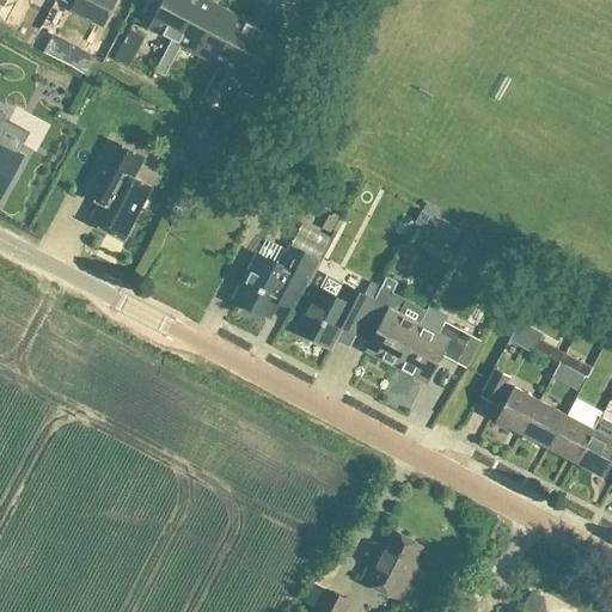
[(75,0),(71,11),(101,26),(114,0),(75,0)]
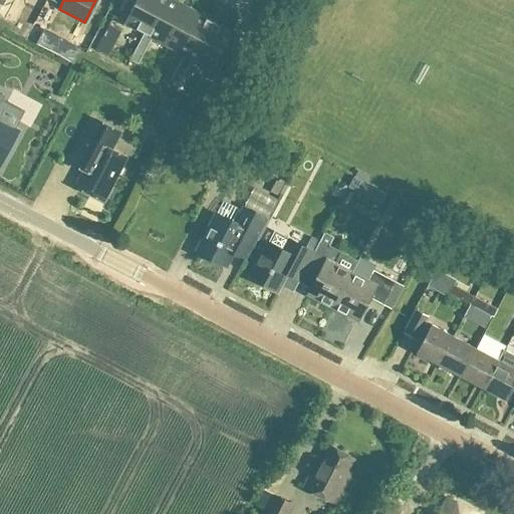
[(149,35),(167,0),(137,0),(125,23),(145,33),(149,35)]
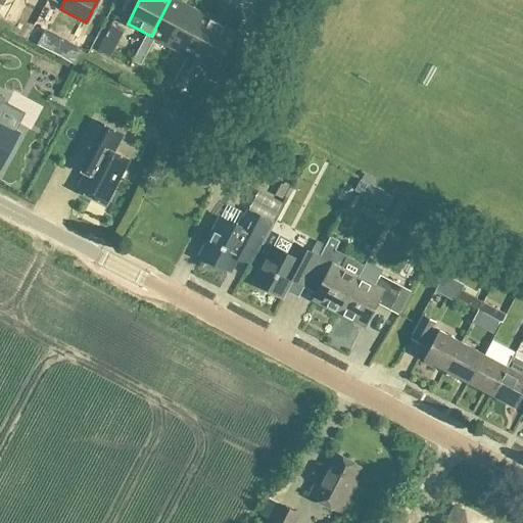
[(172,46),(191,9),(174,0),(170,0),(151,36),(147,34),(140,47),(148,51),(155,38),(172,46)]
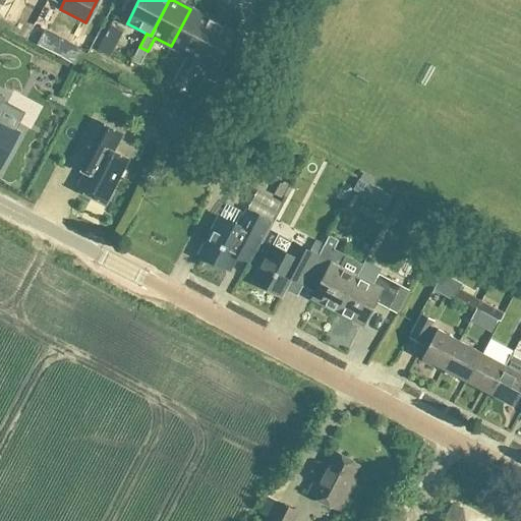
[(180,68),(188,73),(195,59),(191,57),(212,19),(190,9),(171,46),(187,55),(180,68)]
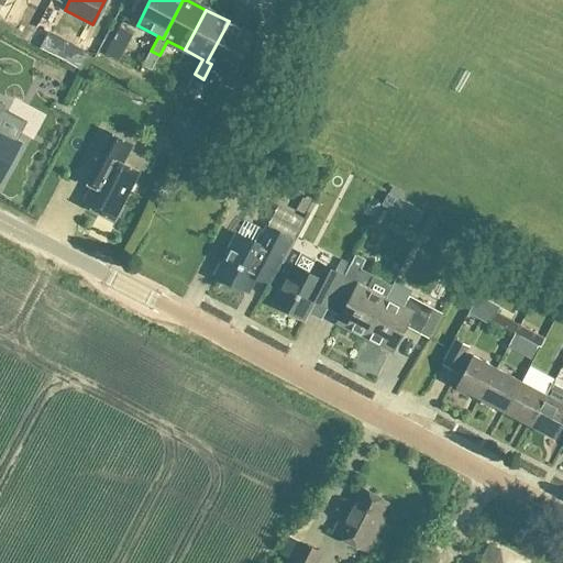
[(254,34),(229,21),(207,62),(211,64),(232,75),(254,34)]
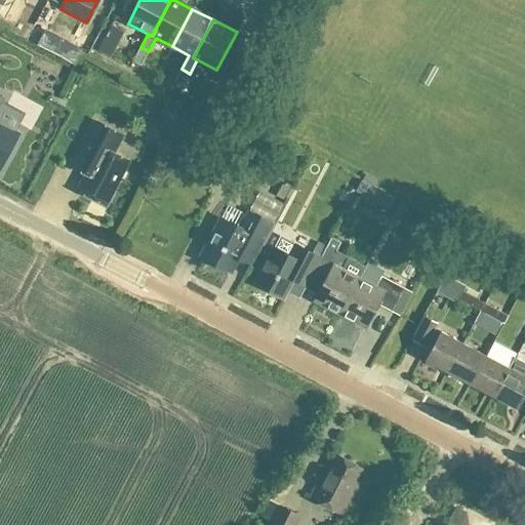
[(133,62),(137,64),(142,66),(149,51),(140,47),(133,62)]
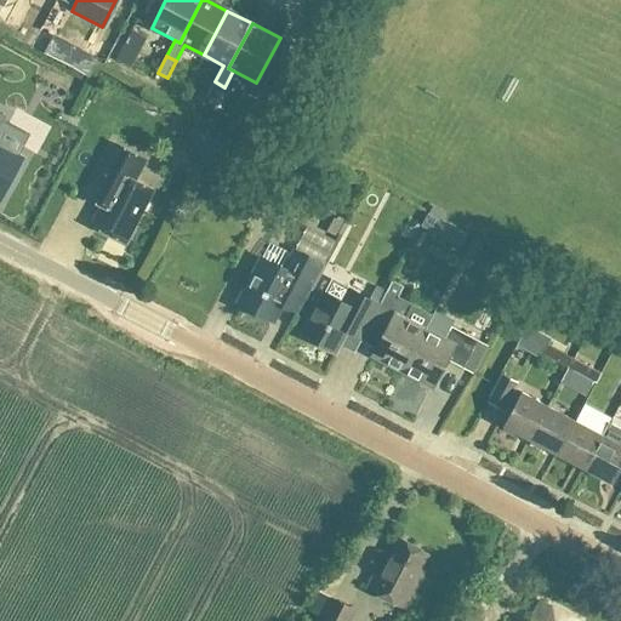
[(0,120),(51,135),(62,95),(0,77),(0,120)]
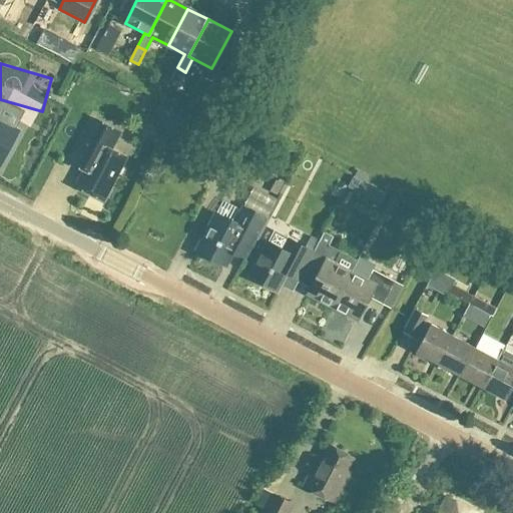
[(170,81),(174,83),(178,85),(185,72),(177,67),(170,81)]
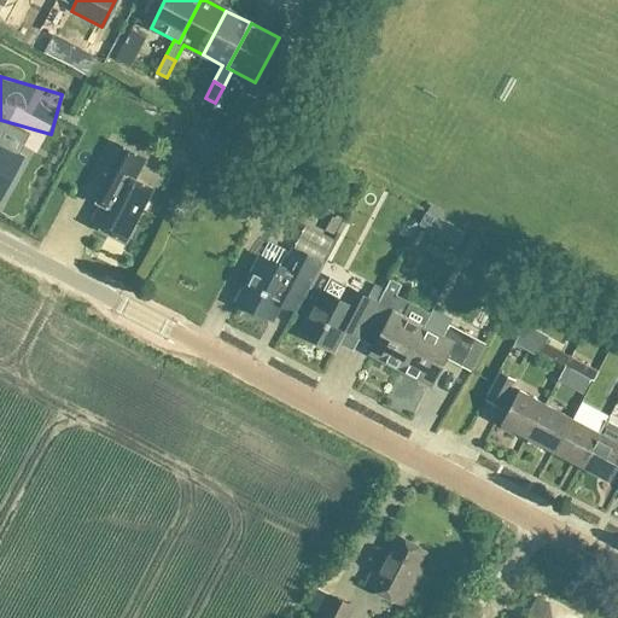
[(184,143),(227,165),(239,144),(196,121),(184,143)]
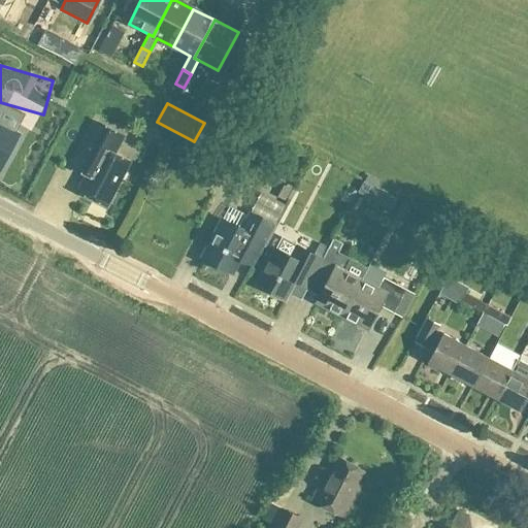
[(113,155),(123,136),(97,123),(73,168),(86,175),(77,192),(106,206),(130,163),(113,155)]
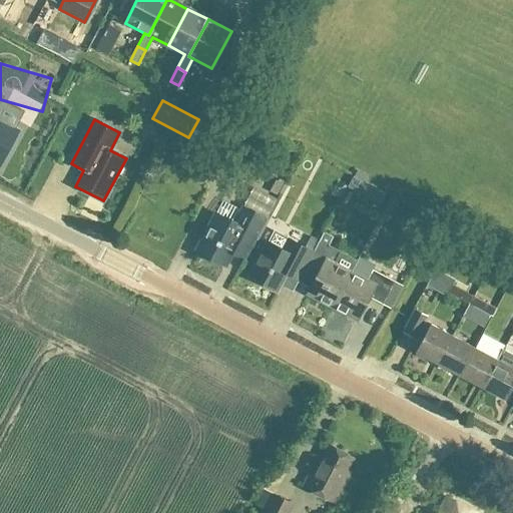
[(0,161),(16,131),(0,121),(0,161)]
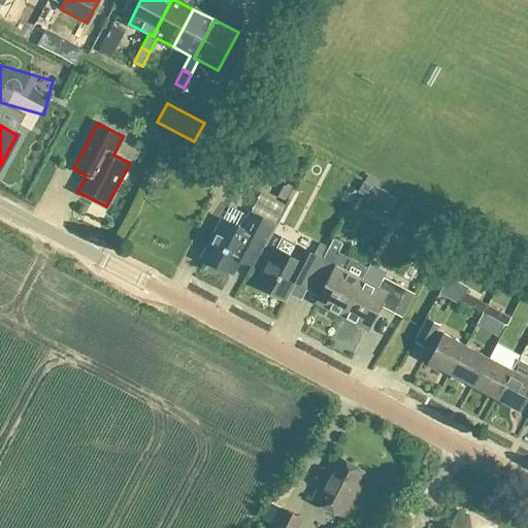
[(223,221),(203,257),(232,272),(239,259),(253,266),(258,255),(273,227),(250,215),(248,213),(239,229),(223,221)]
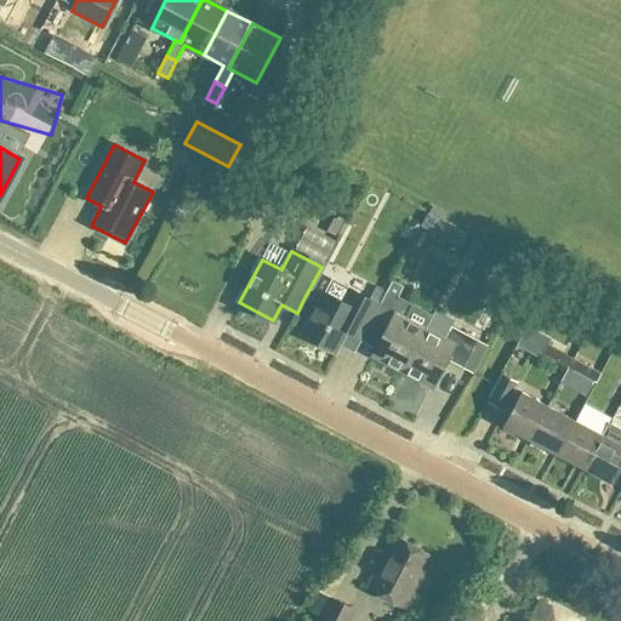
[(324,292),(301,335),(336,353),(340,346),(347,331),(351,324),(365,331),(372,318),(374,314),(380,305),(369,298),(354,291),(331,278),(324,292)]
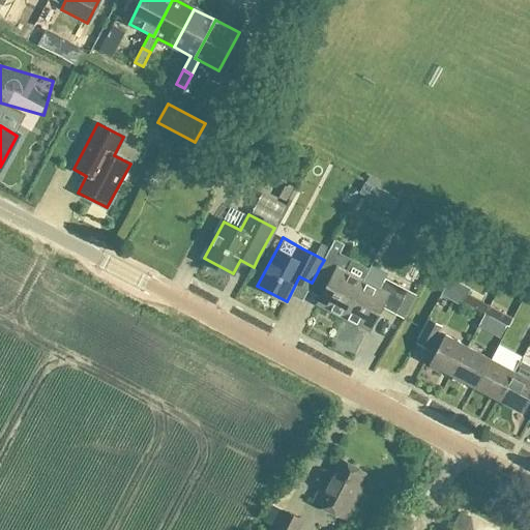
[(321,298),(318,303),(343,317),(362,281),(369,269),(351,261),(341,255),(346,245),(334,239),(329,249),(324,260),(319,268),(318,271),(330,278),(321,298)]
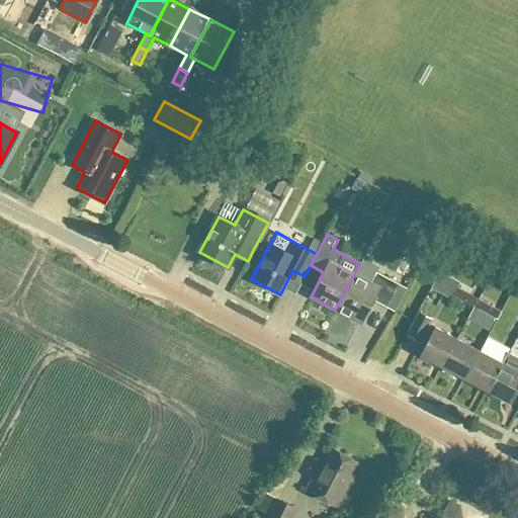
[(354,274),(335,310),(361,323),(373,300),(385,307),(398,284),(375,272),(370,282),(354,274)]
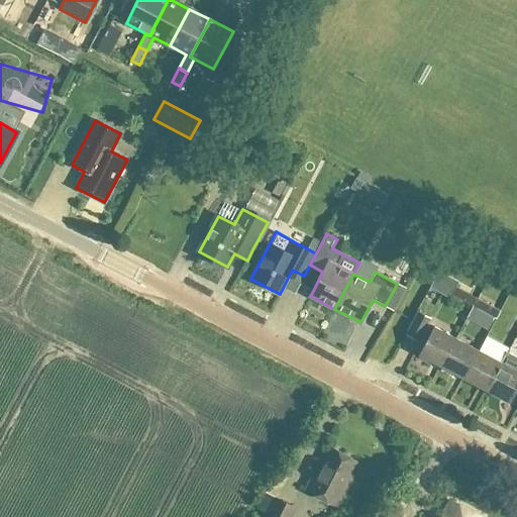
[(450,294),(473,305),(477,298),(469,294),(474,284),(462,278),(457,288),(455,286),(450,294)]
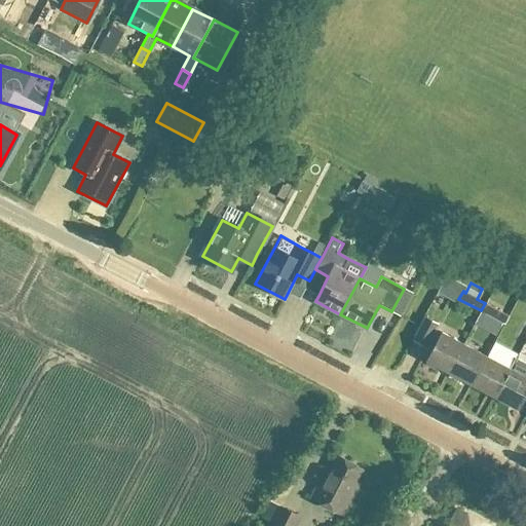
[(404,289),(391,311),(400,315),(412,293),(404,289)]
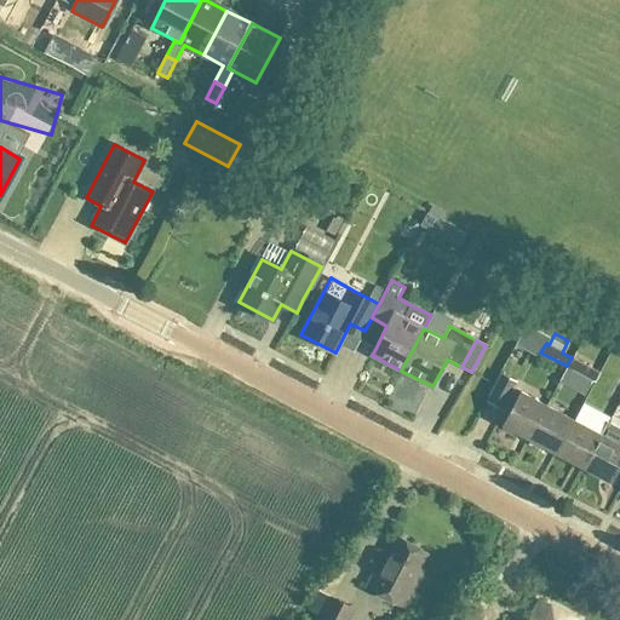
[(598,372),(572,357),(567,366),(593,380),(598,372)]
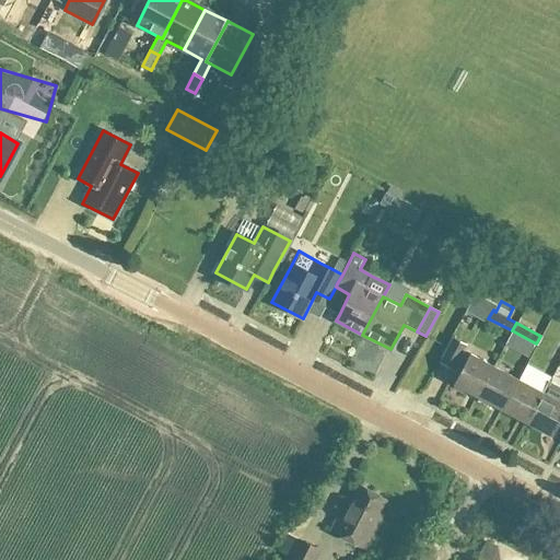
[(467,343),(453,336),(440,362),(454,370),(467,343)]
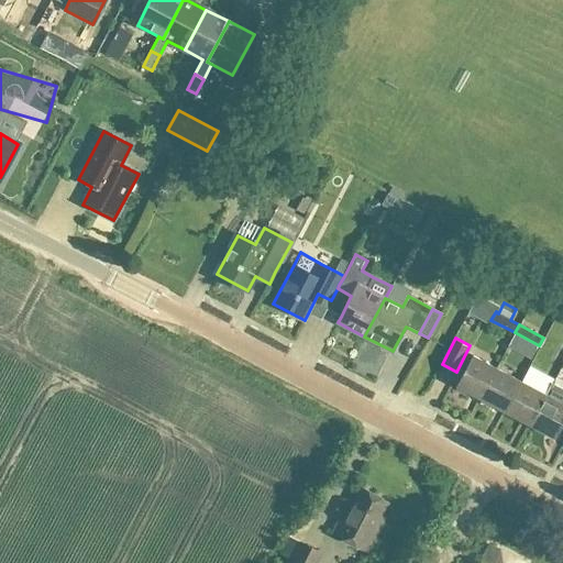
[(454,386),(479,399),(495,370),(470,356),(454,386)]
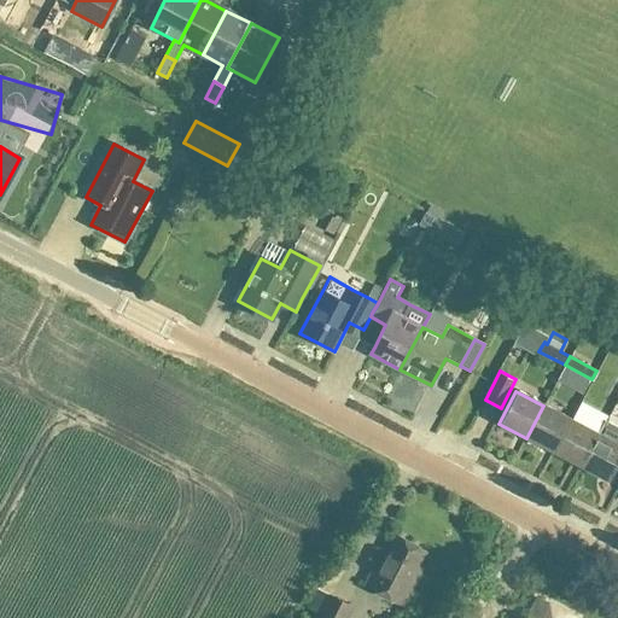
[(570,420),(543,406),(526,438),(553,453),(570,420)]
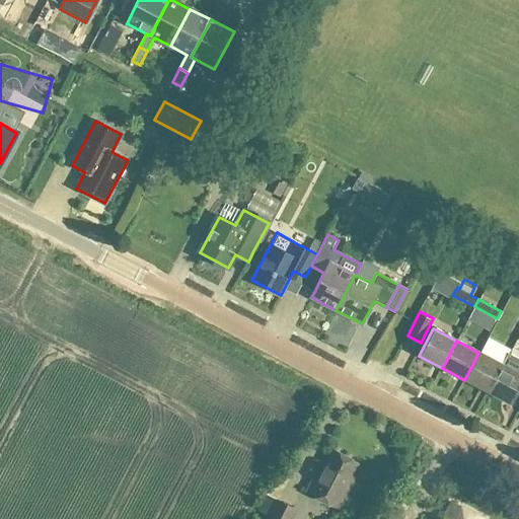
[(502,365),(478,353),(464,380),(488,392),(502,365)]
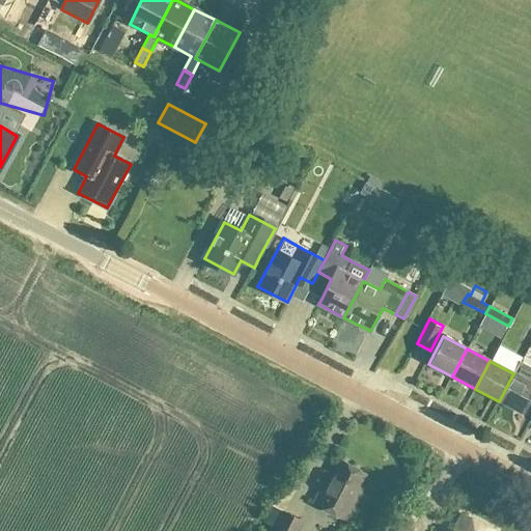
[(530,396),(530,382),(513,373),(499,401),(522,414),(530,396)]
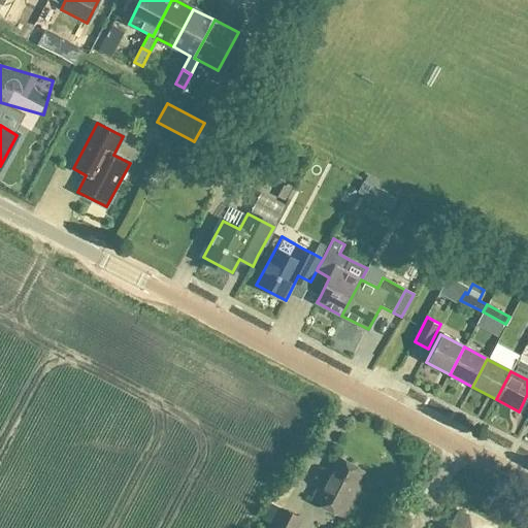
[(360,487),(356,485),(363,472),(336,458),(324,482),(321,480),(310,500),(343,518),(360,487)]
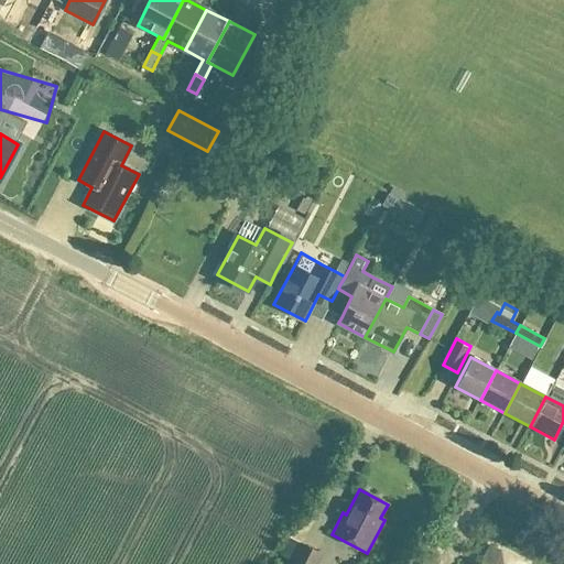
[(316,563),(322,554),(301,544),(290,563),(316,563)]
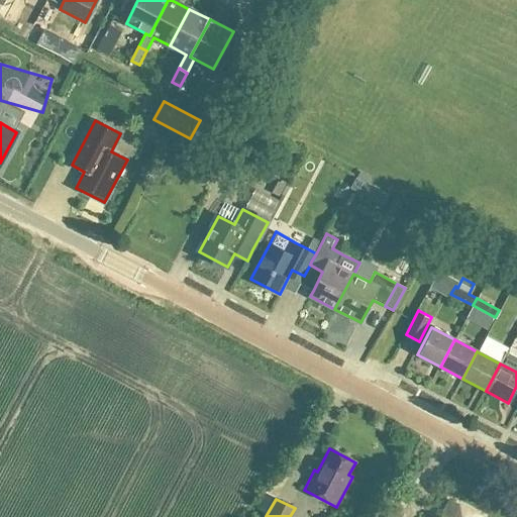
[(476,516),(448,502),(440,516),(476,516)]
